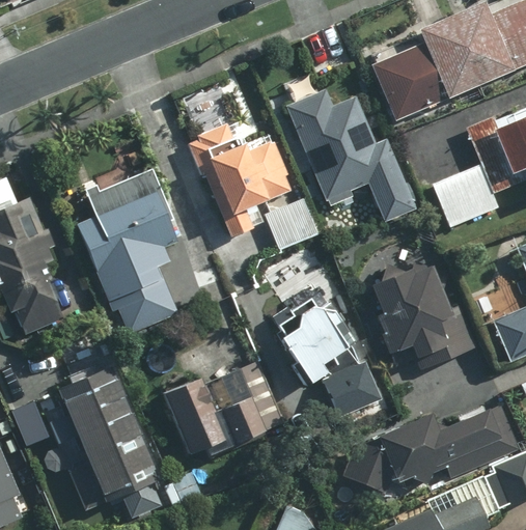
[(525,2),(490,19),(481,2),(416,31),(422,46),(372,67),(397,122),(525,64),(525,2)]
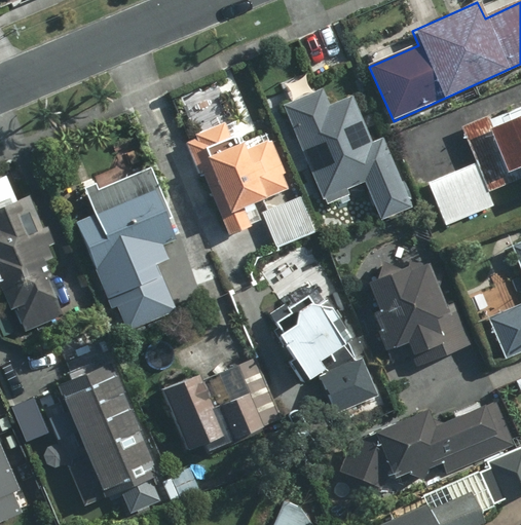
[(352,98),(332,107),(323,85),(283,103),(325,203),(365,186),(379,222),(412,208),(384,140),(372,145),(352,98)]
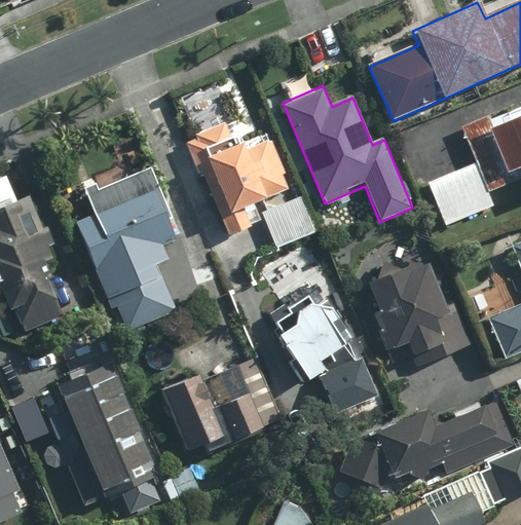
[(500,114),(463,129),(479,165),(432,186),(449,225),(503,201),(496,188),(520,177),(520,119),(506,126),(500,114)]
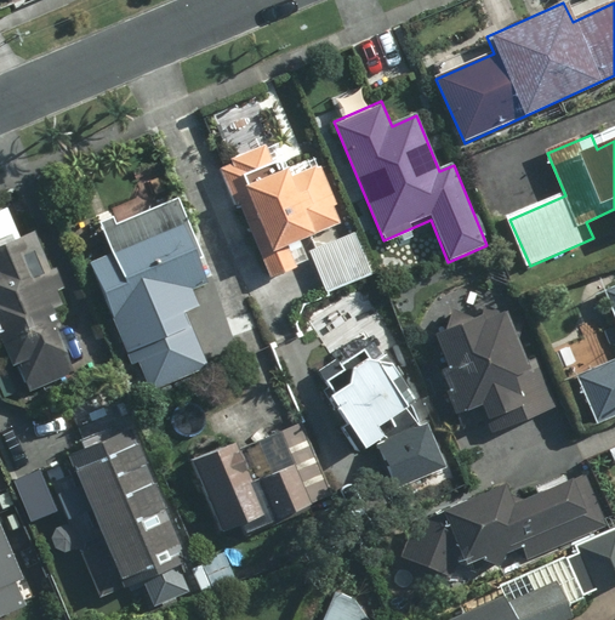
[(233,160),(235,168),(223,172),(238,204),(245,202),(266,249),(258,252),(269,279),(299,267),(290,246),(347,223),(322,163),(279,181),(265,147),(233,160)]
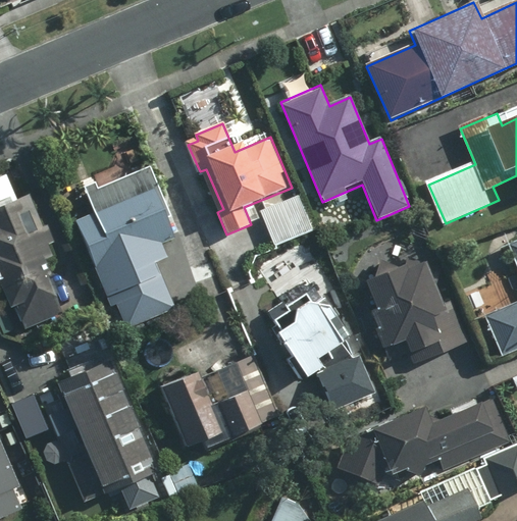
[(80,222),(114,301),(120,298),(132,321),(178,301),(158,256),(169,252),(164,240),(175,235),(149,172),(91,198),(98,215),(80,222)]
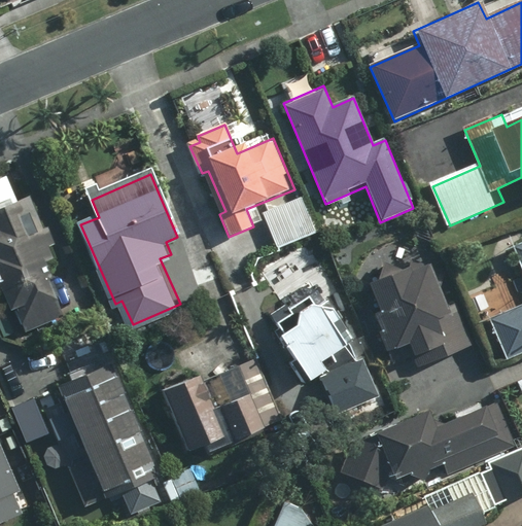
[(0,293),(6,310),(13,307),(24,331),(63,315),(42,265),(56,259),(30,197),(0,208),(0,293)]
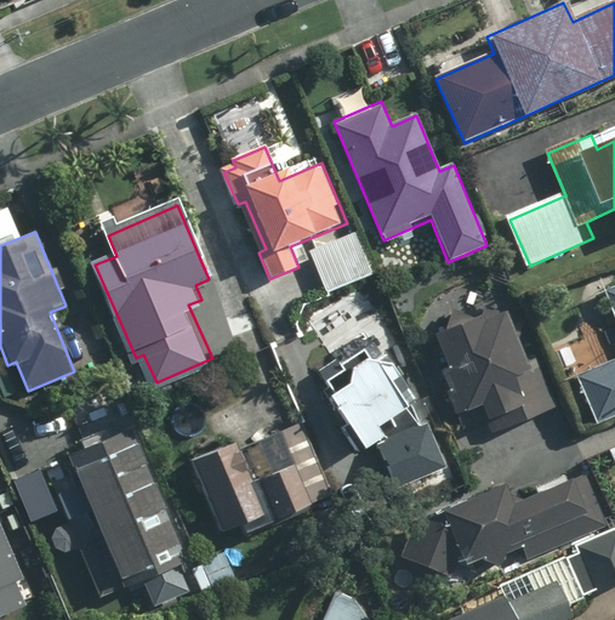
[(614,360),(579,376),(598,421),(614,414),(614,289),(607,293),(614,312),(614,360)]
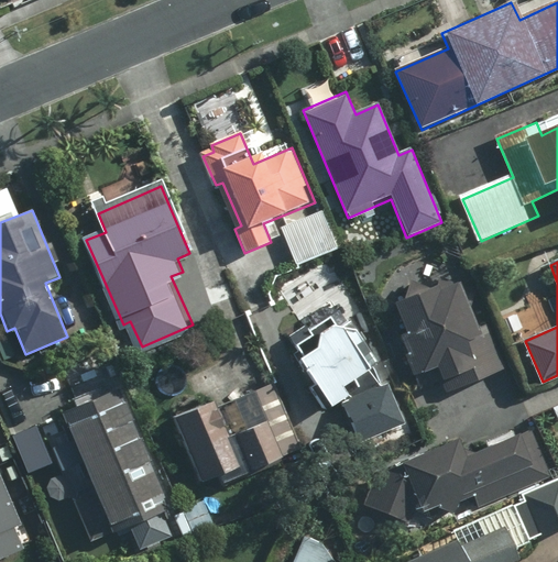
[(397,339),(412,374),(435,365),(440,378),(452,373),(459,388),(507,370),(490,326),(477,331),(457,283),(415,300),(413,295),(391,304),(404,335),(397,339)]
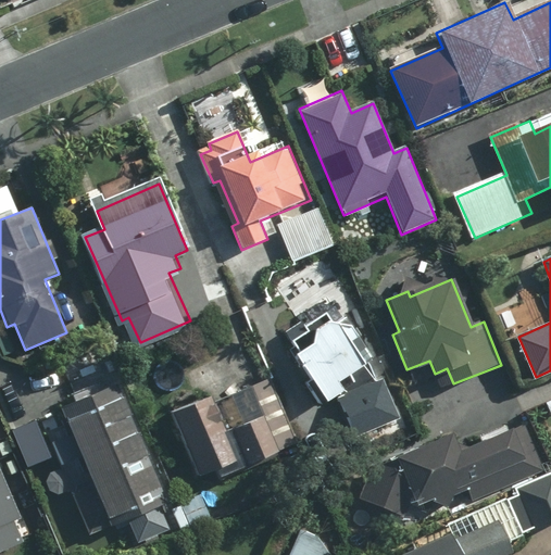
[(288,345),(316,387),(312,390),(322,403),(352,382),(347,376),(364,364),(332,317),(288,345)]
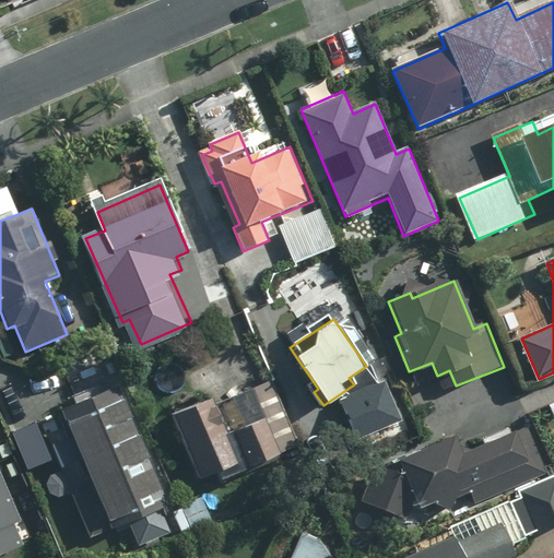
[(387,384),(343,401),(356,436),(400,419),(387,384)]
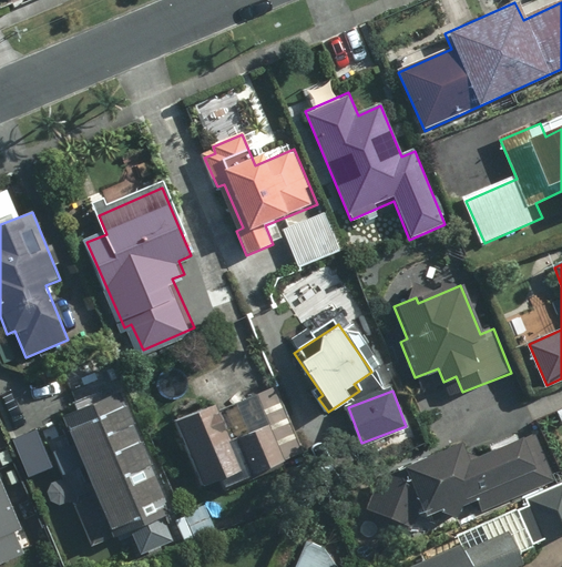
[(96,507),(49,527),(67,566),(70,566),(150,534),(145,524),(169,514),(121,398),(62,423),(96,507)]
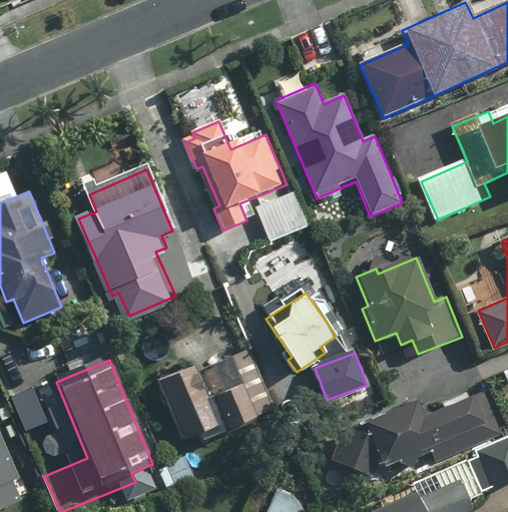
[(248,403),(241,385),(209,398),(195,366),(157,382),(181,439),(200,431),(202,437),(274,408),(268,395),(248,403)]
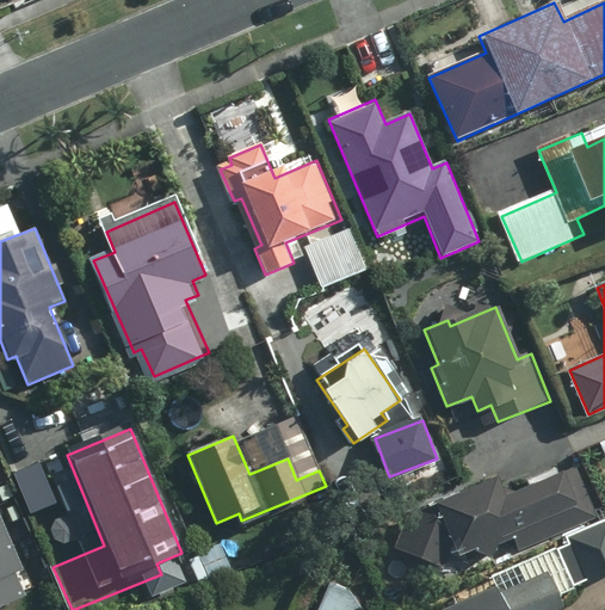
[(576,469),(502,501),(493,480),(409,517),(396,550),(446,567),(457,558),(497,562),(598,518),(576,469)]
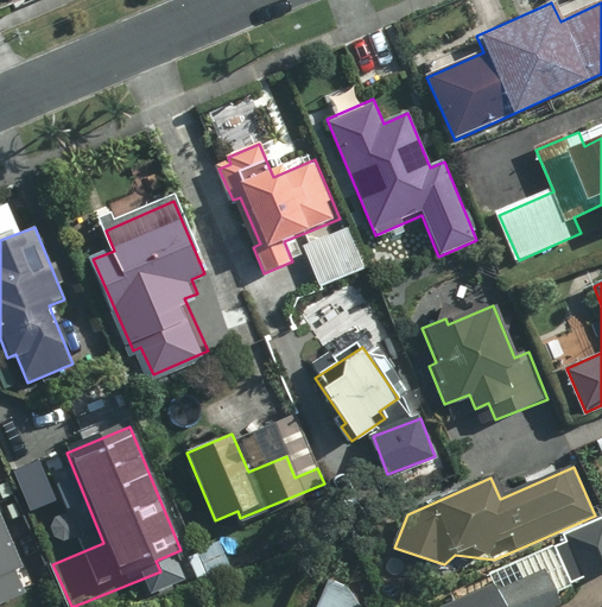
[(0,599),(27,589),(0,523),(0,599)]
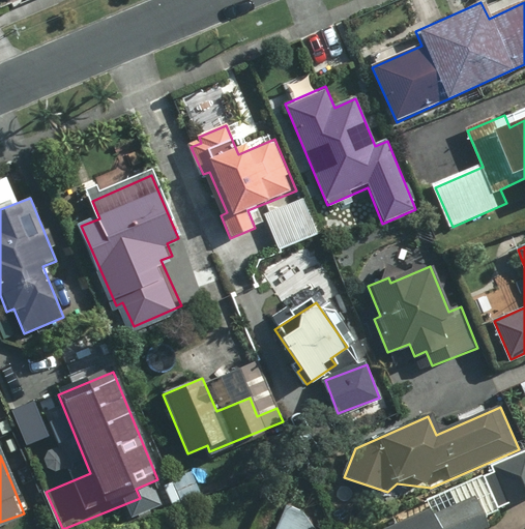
[(485,528),(473,498),(433,515),(431,511),(387,528),(485,528)]
